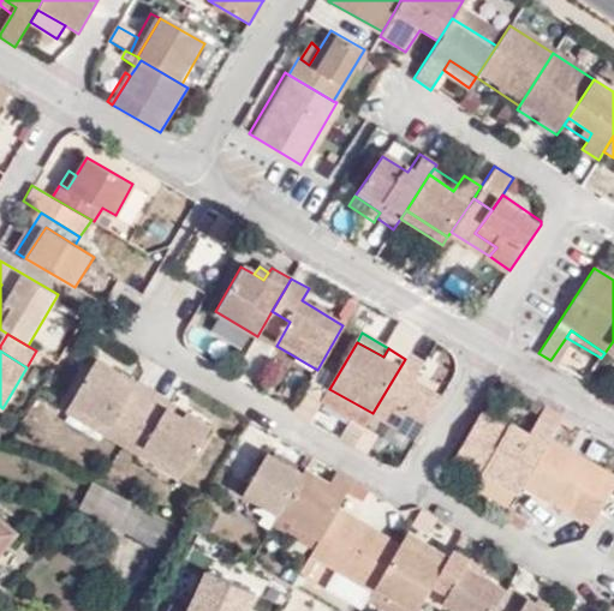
[(413,379),(423,364),(407,354),(405,359),(373,413),(416,438),(436,403),(409,388),(413,379)]
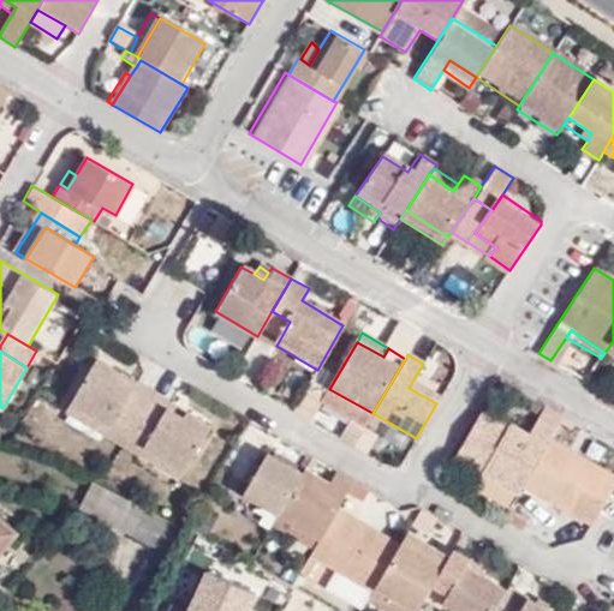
[(124,367),(101,355),(76,399),(131,431),(156,388),(136,377),(133,381),(120,373),(124,367)]
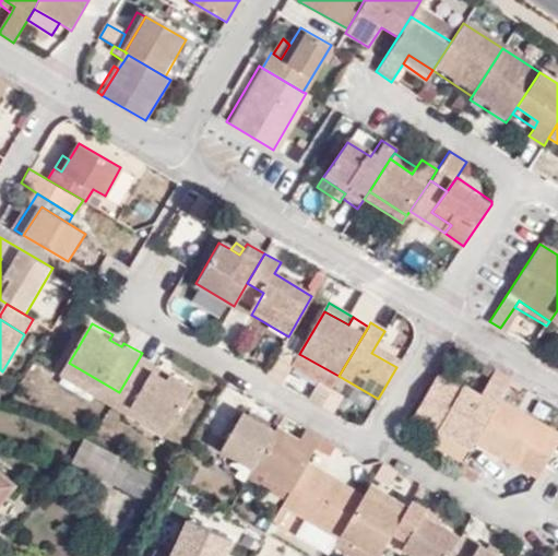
[(396,367),(401,361),(376,345),(371,353),(396,367)]
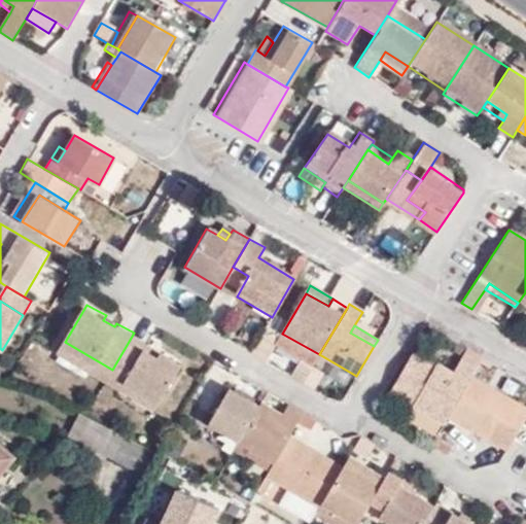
[(149,347),(151,343),(134,333),(112,370),(161,397),(182,359),(163,349),(161,353),(149,347)]
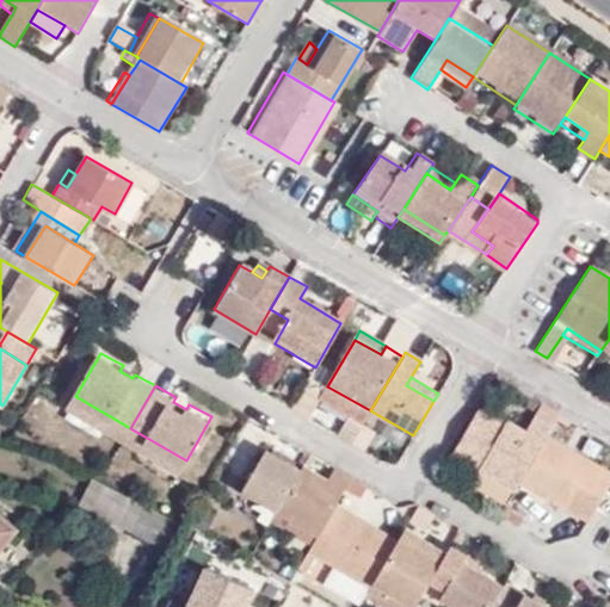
[(320,400),(362,425),(370,410),(327,386),(320,400)]
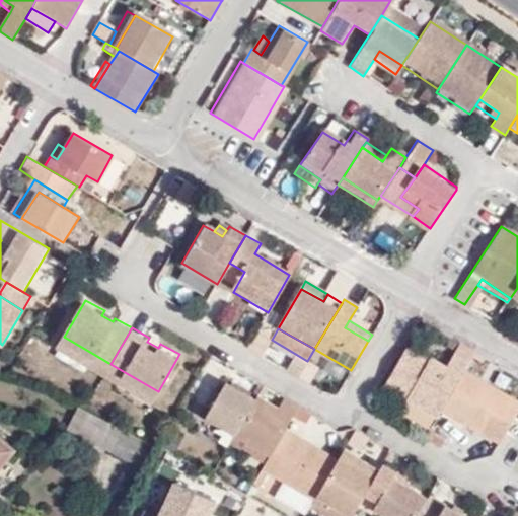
[(64,337),(59,346),(105,373),(111,364),(64,337)]
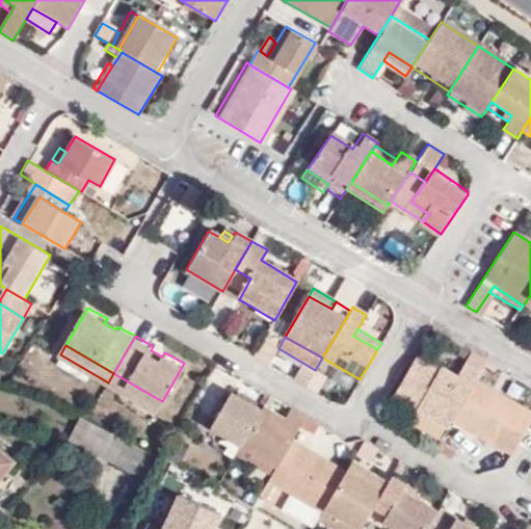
[(476,378),(479,373),(487,360),(471,350),(458,372),(435,359),(432,363),(413,352),(392,390),(418,405),(410,418),(442,437),(452,419),(476,378)]
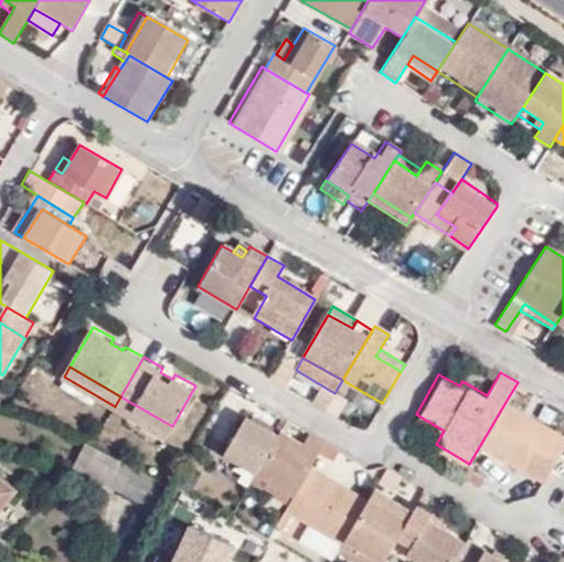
[(320,386),(310,403),(323,412),(333,394),(320,386)]
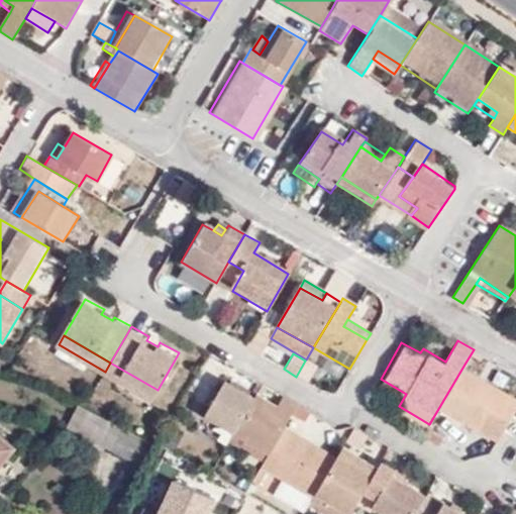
[(158,390),(110,363),(105,372),(152,399),(158,390)]
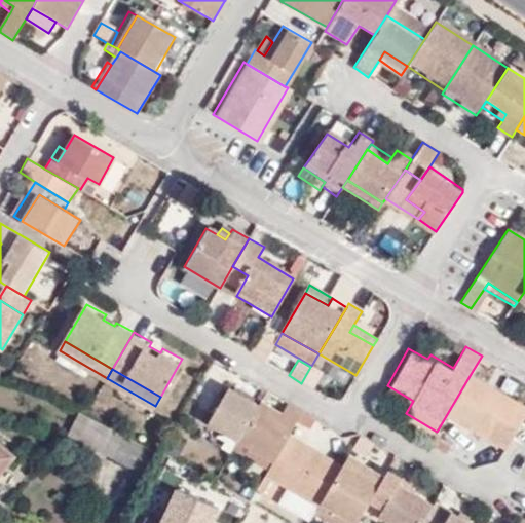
[(447,414),(507,448),(511,442),(524,417),(524,405),(471,374),(447,414)]
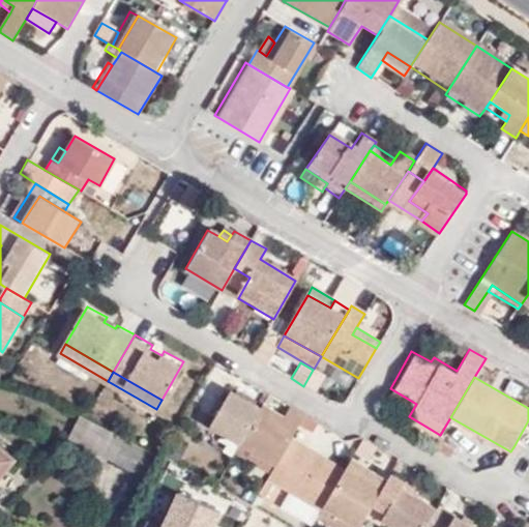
[(215,422),(210,432),(238,447),(240,444),(260,410),(231,393),(229,398),(215,422)]
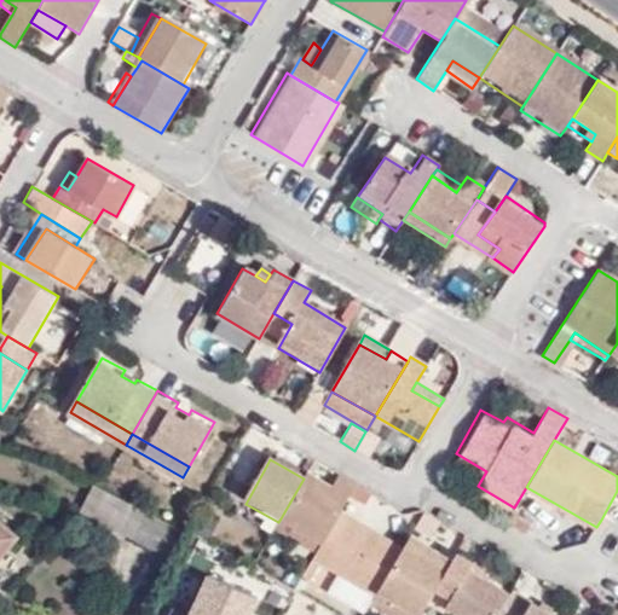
[(322,543),(340,512),(356,487),(357,486),(341,477),(331,491),(305,475),(304,479),(281,518),(322,543)]
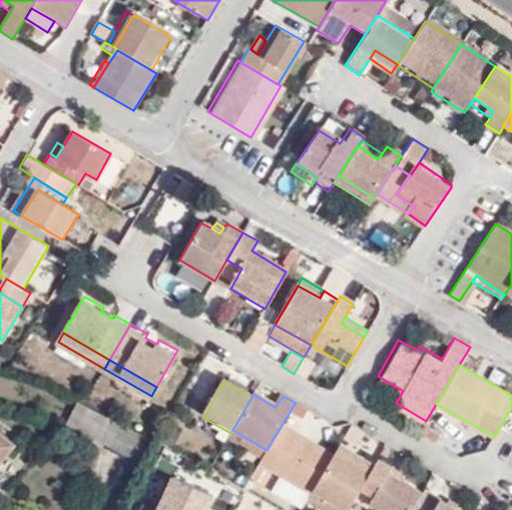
[(115,448),(116,446),(120,448),(125,426),(77,402),(68,423),(115,448)]
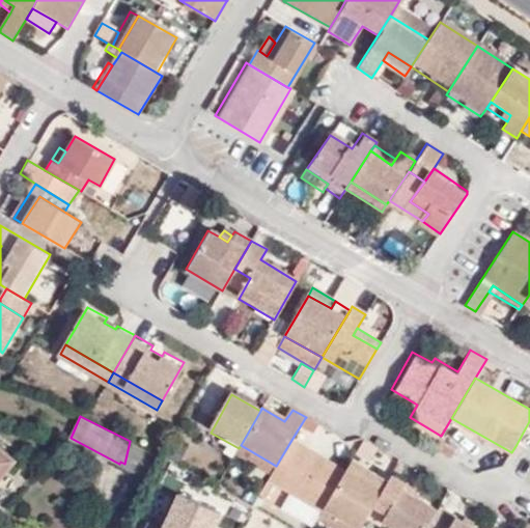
[(300,427),(313,435),(318,426),(305,418),(300,427)]
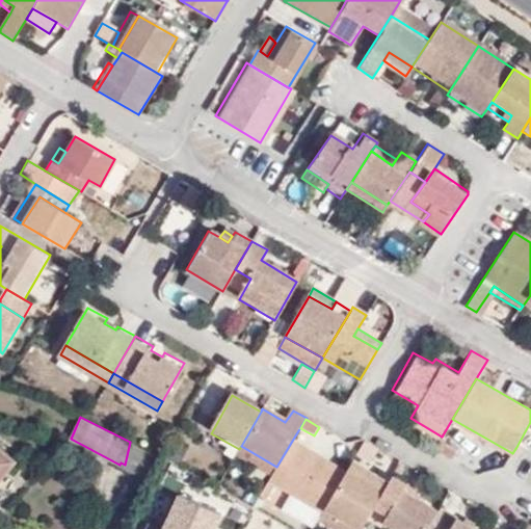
[(271,475),(267,481),(322,514),(323,512),(346,474),(292,441),(276,467),(271,475)]
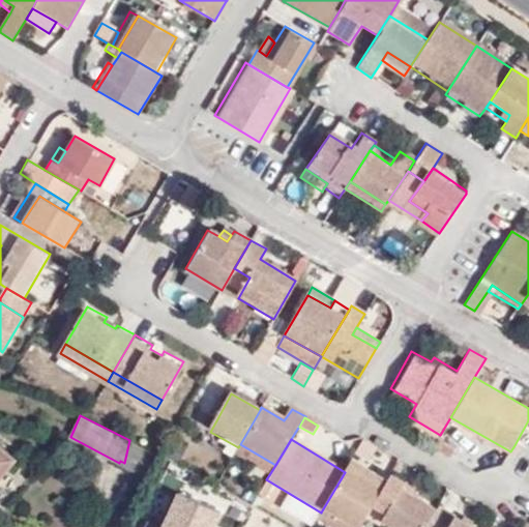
[(144,469),(148,448),(129,440),(124,463),(139,471),(142,468),(144,469)]
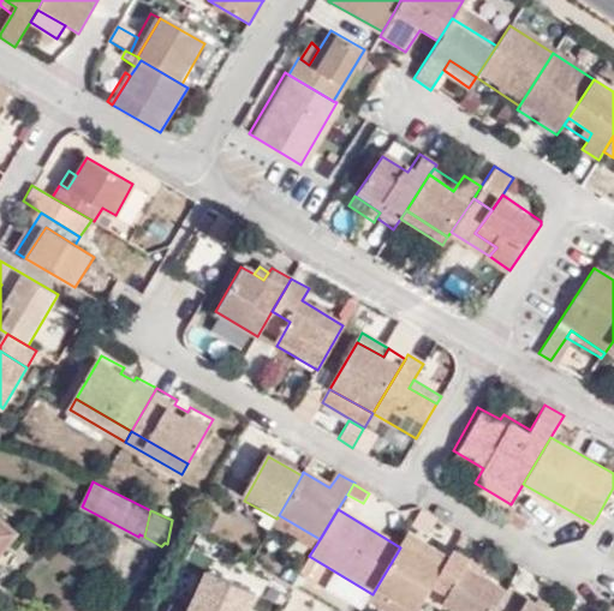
[(276,519),(273,525),(314,549),(320,539),(279,515),(276,519)]
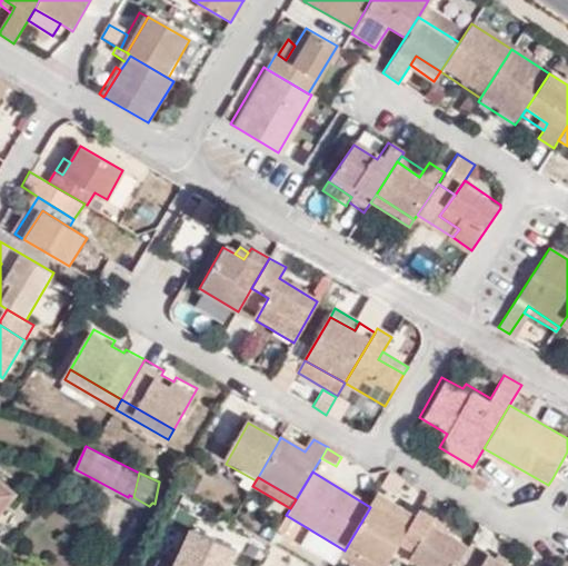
[(0,509),(15,492),(0,478),(0,509)]
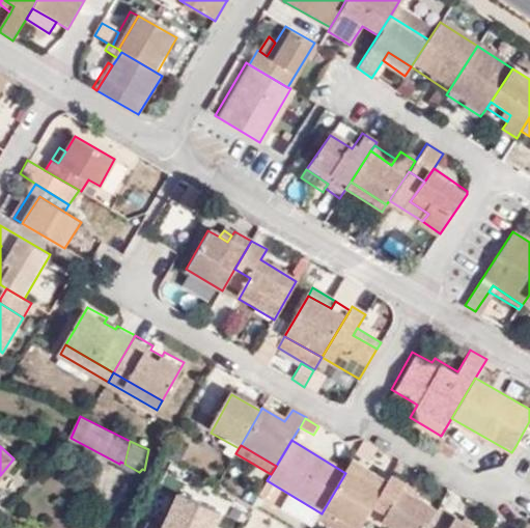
[(323,511),(351,527),(360,527),(372,508),(388,482),(351,463),(345,473),(323,511)]
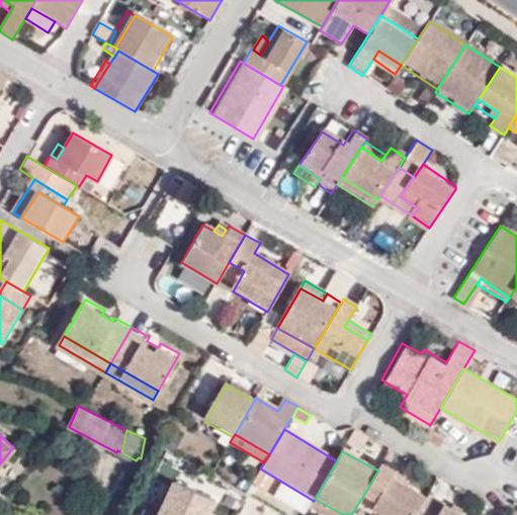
[(375,503),(372,510),(380,514),(416,514),(427,498),(403,484),(391,478),(396,471),(382,463),(378,470),(363,496),(375,503)]
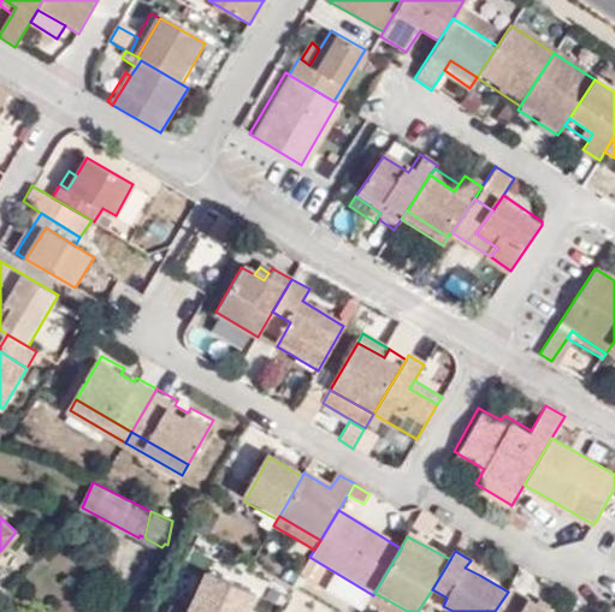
[(479,575),(483,566),(471,560),(465,568),(479,575)]
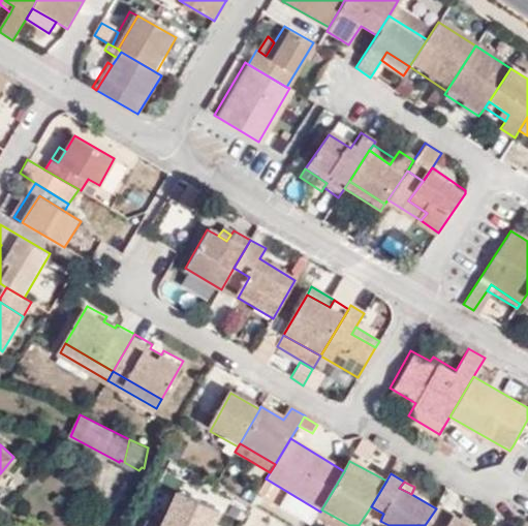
[(181,485),(162,525),(222,525),(217,524),(224,505),(181,485)]
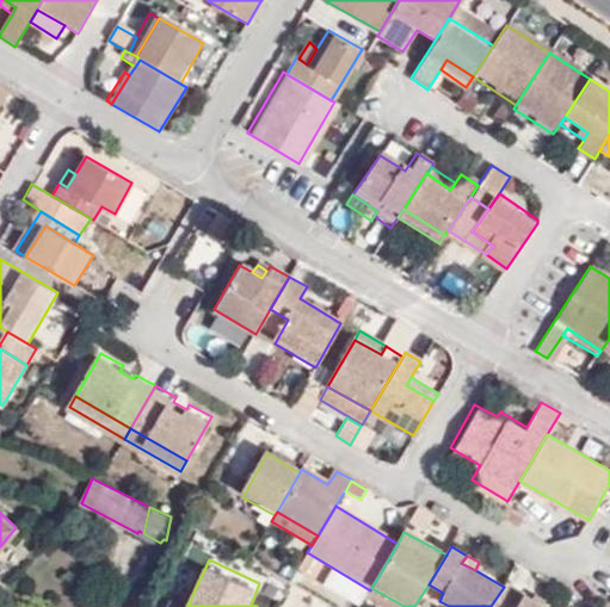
[(550,606),(506,582),(504,587),(491,606),(550,606)]
